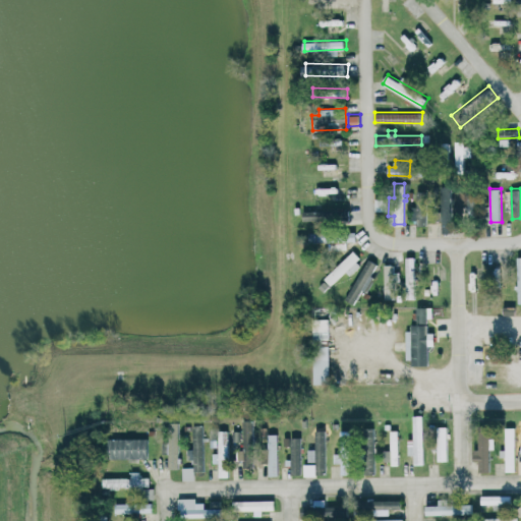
[(416,189),(416,206),(411,206),(411,219),(416,219),(416,224),(425,224),(425,189),(416,189)]
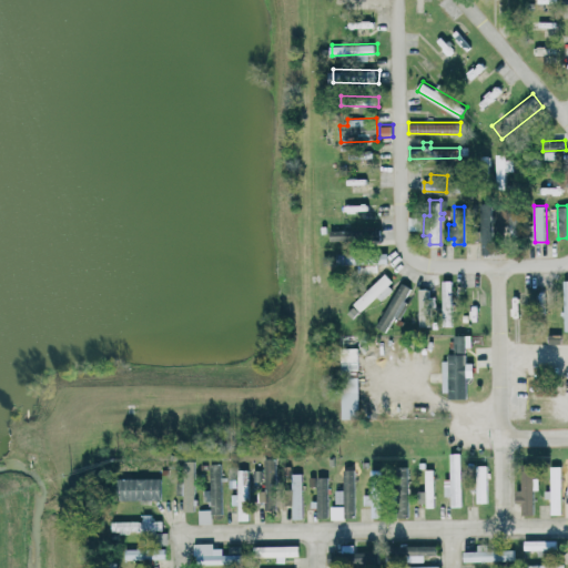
[(362,240),(376,241),(377,231),(363,230),(362,240)]
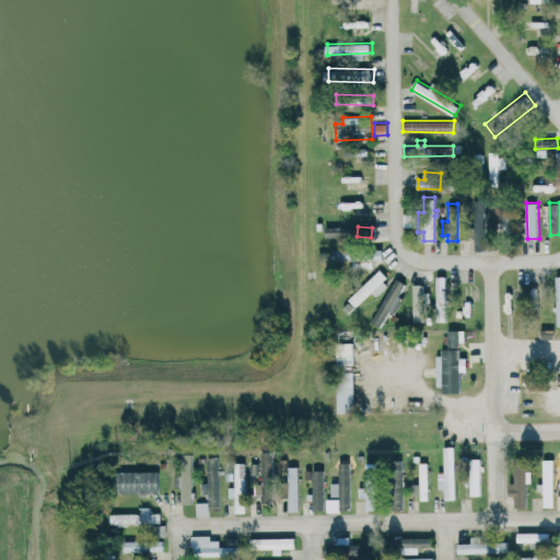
[(476,249),(487,249),(486,228),(475,228),(476,249)]
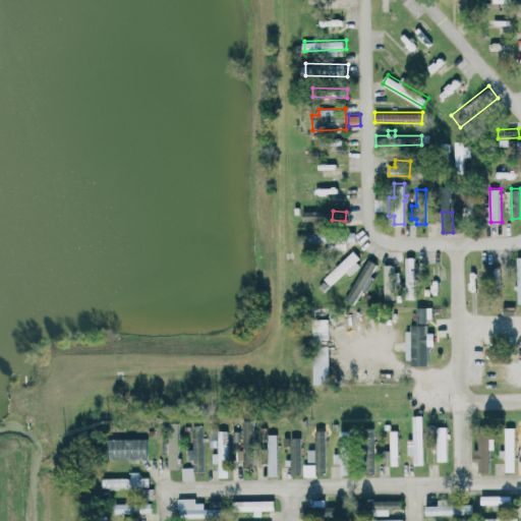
[(332,242),(332,249),(348,249),(348,232),(306,232),(307,242),(332,242)]
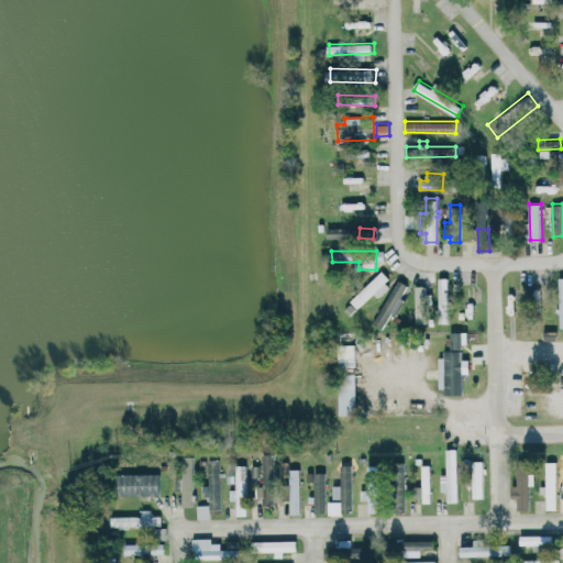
[(350,299),(382,269),(389,277),(385,280),(389,286),(377,297),(373,291),(356,308),(350,299)]
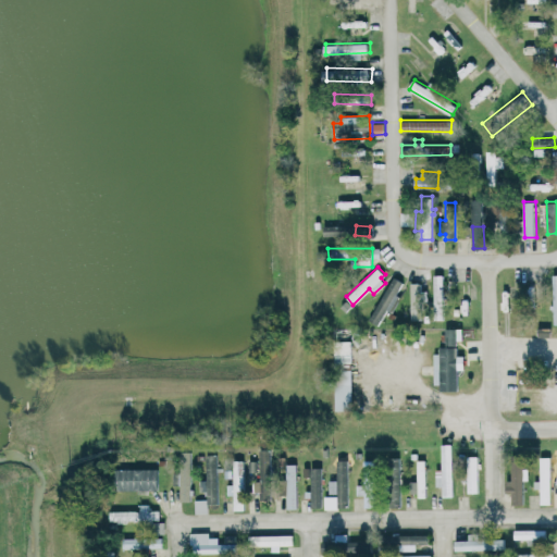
[(434,296),(446,296),(445,274),(434,274),(434,296)]
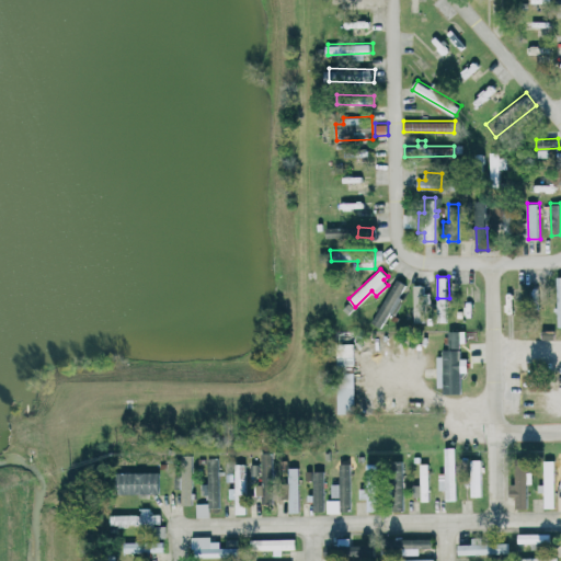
[(397,277),(405,283),(399,295),(404,298),(397,311),(396,310),(395,312),(389,310),(380,325),(371,320),(397,277)]
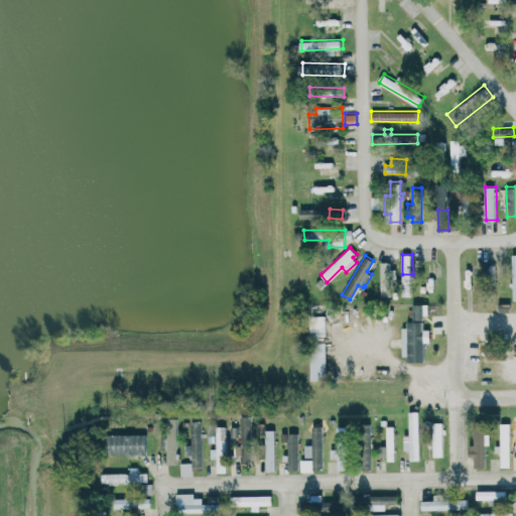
[(381,262),(380,295),(393,295),(393,262),(381,262)]
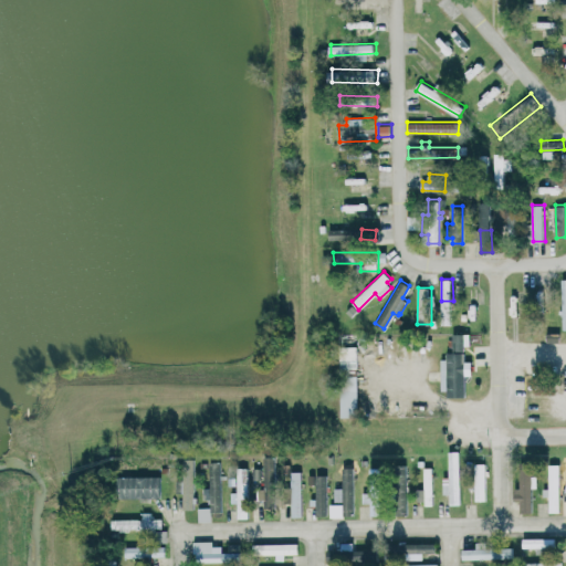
[(467,396),(467,347),(471,347),(471,333),(453,334),(453,355),(443,355),(444,396),(467,396)]
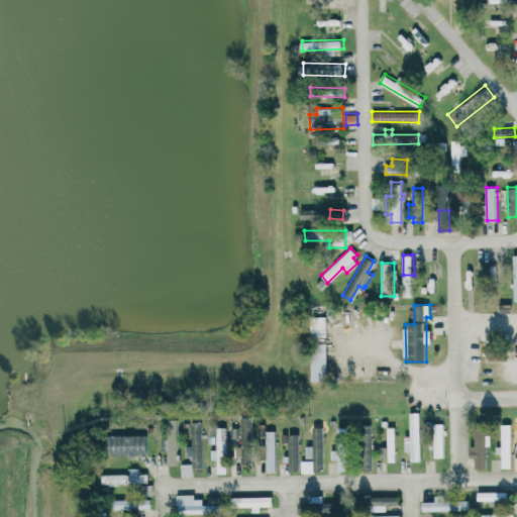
[(327,316),(310,316),(312,381),(329,380),(327,316)]
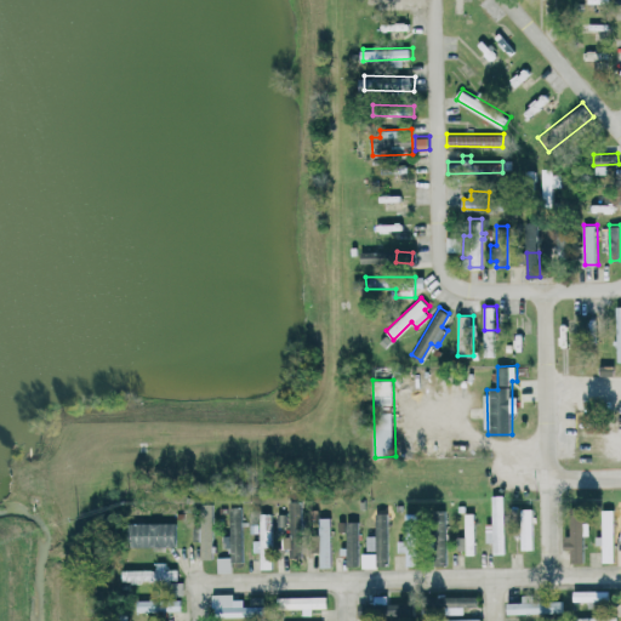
[(505,553),(503,495),(493,495),(494,554),(505,553)]
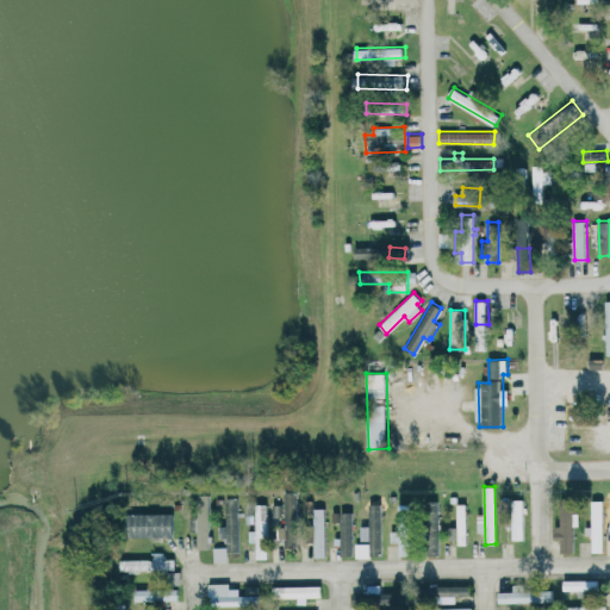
[(280,549),(298,548),(296,491),(282,492),(282,504),(272,504),(273,516),(279,516),(280,549)]
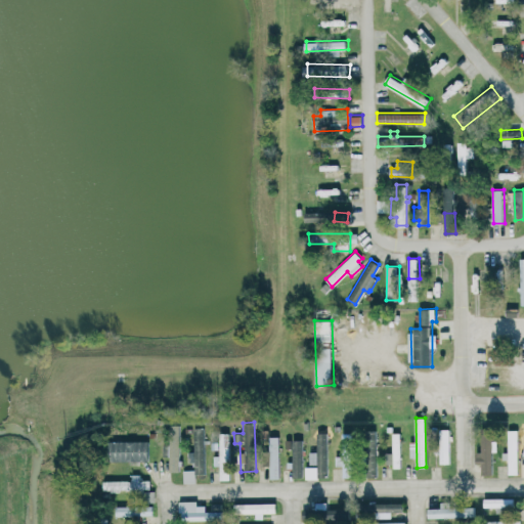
[(170,472),(180,471),(179,437),(177,437),(177,425),(174,425),(174,443),(164,444),(164,455),(169,455),(170,472)]
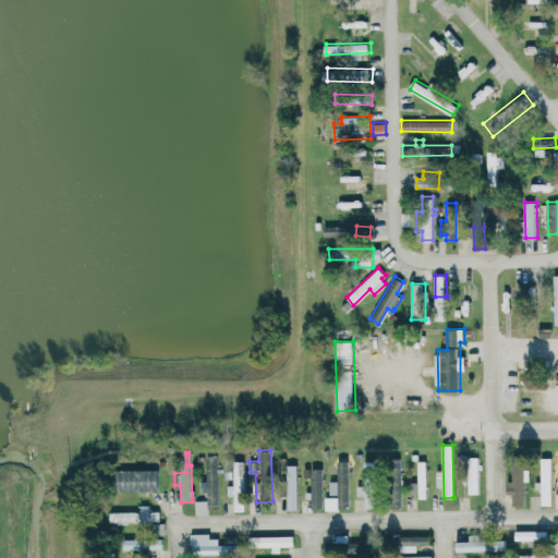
[(218,455),(205,455),(206,481),(201,481),(201,492),(207,492),(208,505),(219,505),(218,455)]
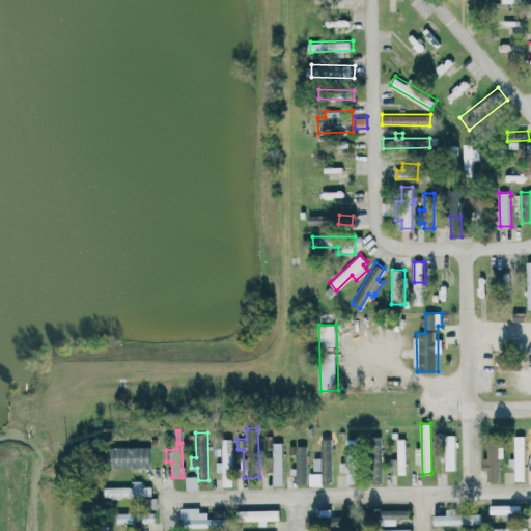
[(436,457),(445,458),(445,432),(437,432),(436,457)]
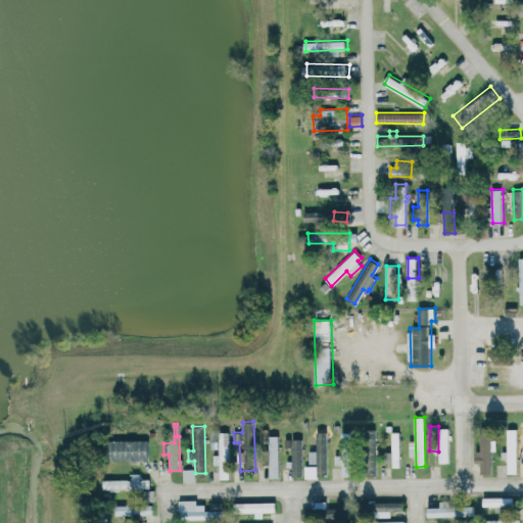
[(449,428),(440,428),(439,463),(448,463),(449,428)]
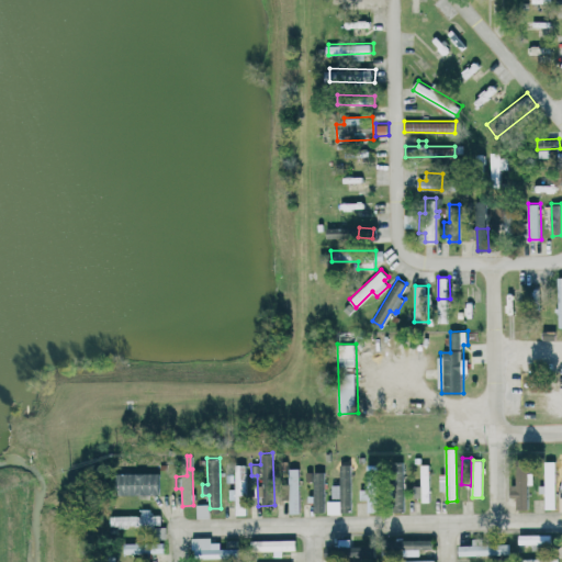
[(299,468),(289,468),(289,461),(281,461),(281,501),(289,501),(289,513),(300,513),(299,468)]
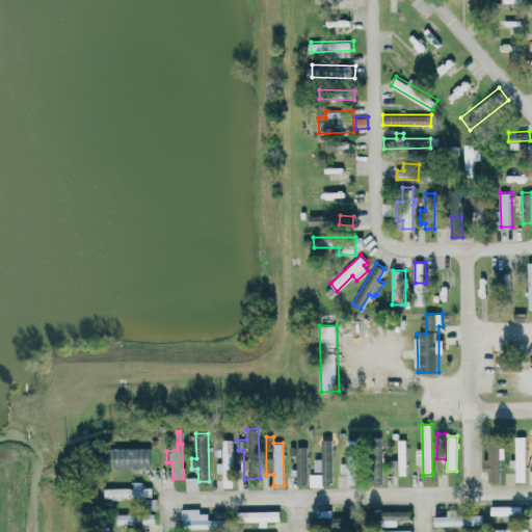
[(525,436),(515,436),(515,459),(510,459),(510,468),(515,467),(516,481),(526,481),(525,436)]
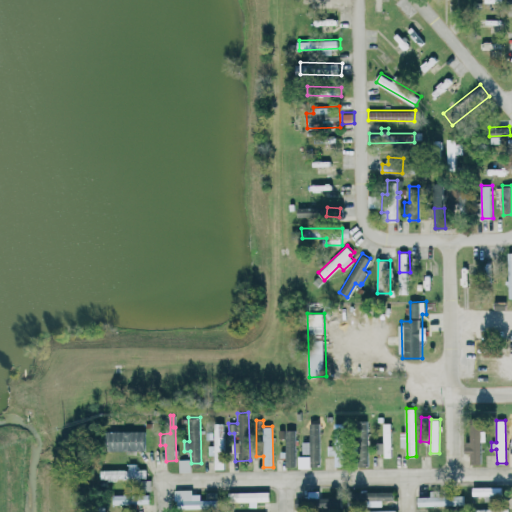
[(225,423),(215,422),(214,445),(209,445),(208,455),(215,455),(214,469),(224,469),(225,423)]
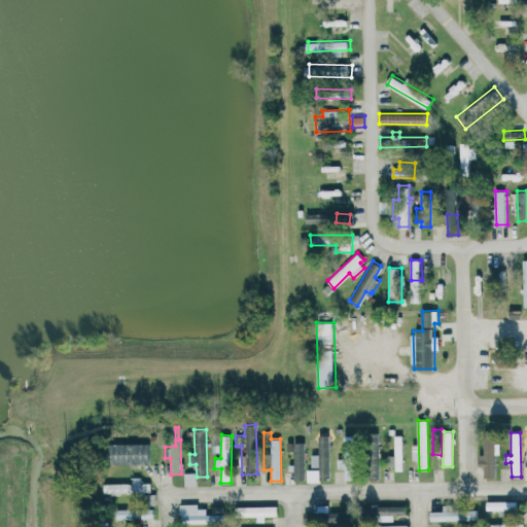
[(329,479),(329,435),(319,435),(320,480),(329,479)]
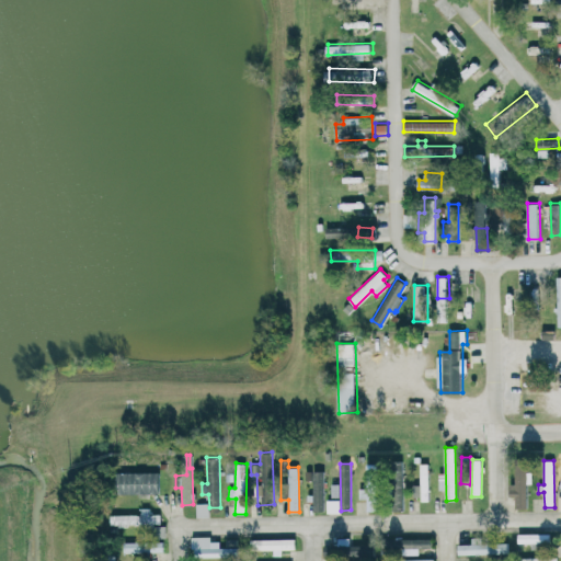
[(427,499),(428,464),(412,464),(411,499),(427,499)]
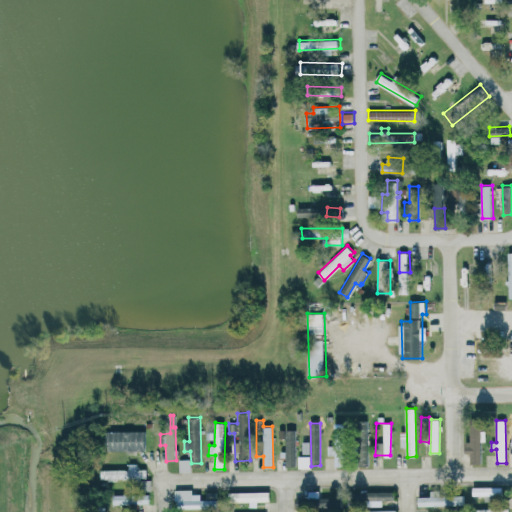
[(470,442),(466,442),(465,453),(470,453),(470,464),(480,464),(481,426),(470,425),(470,442)]
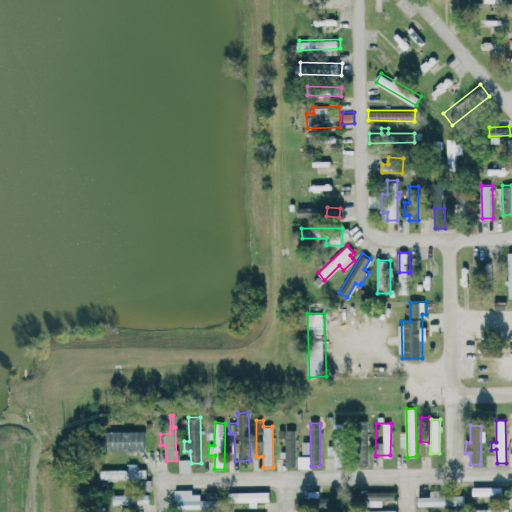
[(296,465),(295,429),(285,429),(286,465),(296,465)]
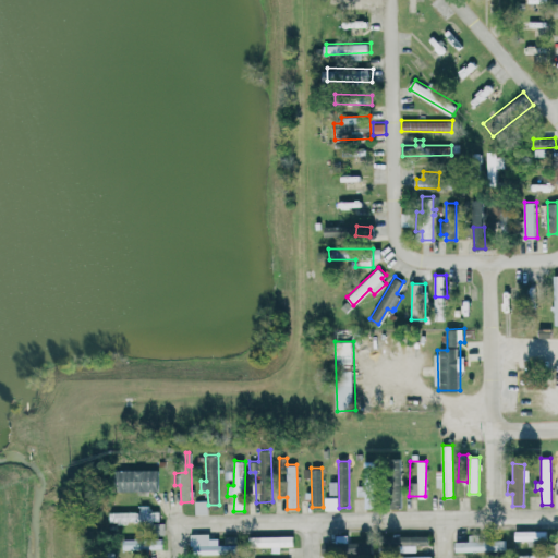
[(158,469),(118,469),(118,490),(158,490),(158,469)]
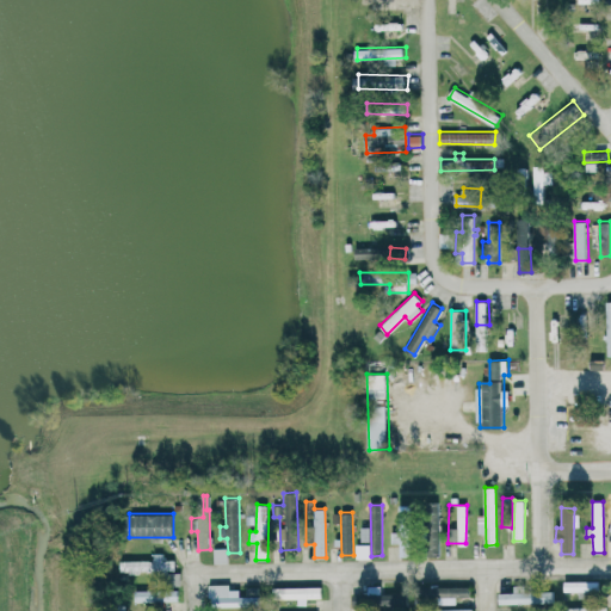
[(360,541),(370,541),(370,526),(360,526),(360,541)]
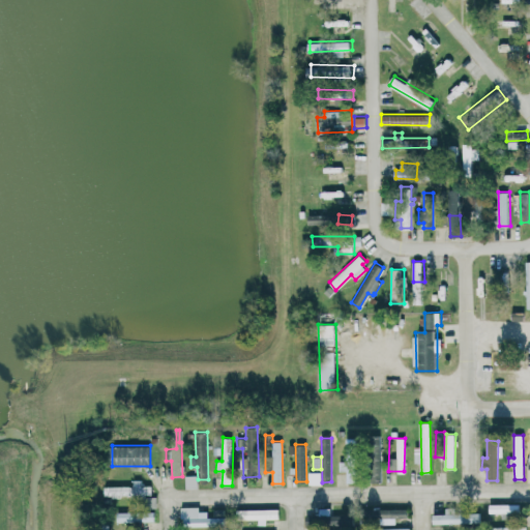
[(310,484),(321,484),(321,472),(308,472),(310,484)]
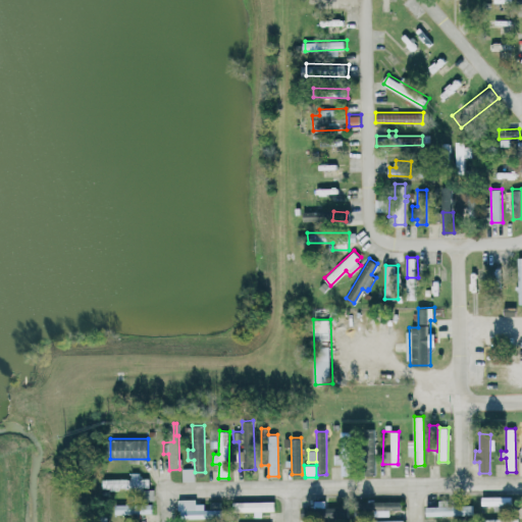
[(139,473),(131,473),(131,479),(102,478),(102,487),(149,488),(149,478),(139,478),(139,473)]
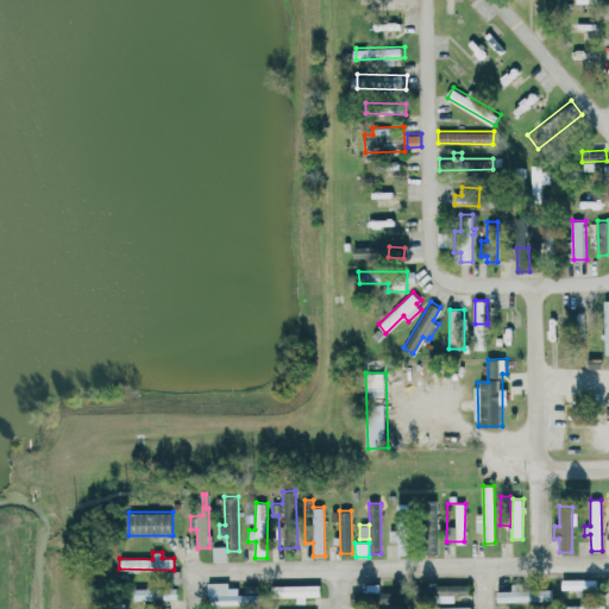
[(581,590),(581,594),(596,595),(596,581),(563,579),(563,589),(581,590)]
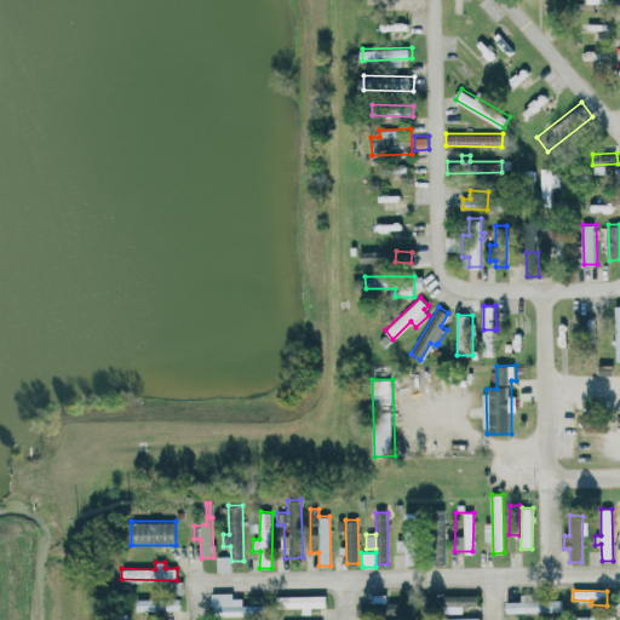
[(244,606),(242,595),(213,595),(214,616),(263,615),(263,604),(244,606)]
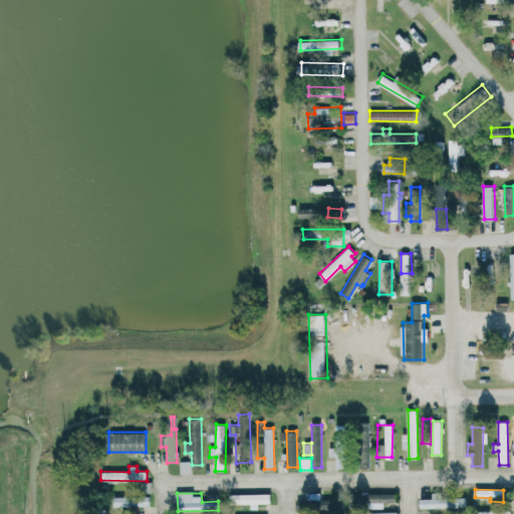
[(375,496),(365,496),(366,503),(382,502),(395,501),(395,493),(375,494),(375,496)]
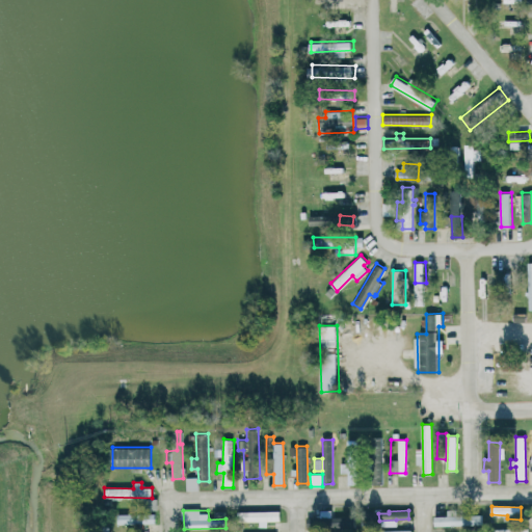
[(280,511),(237,511),(237,522),(280,521),(280,511)]
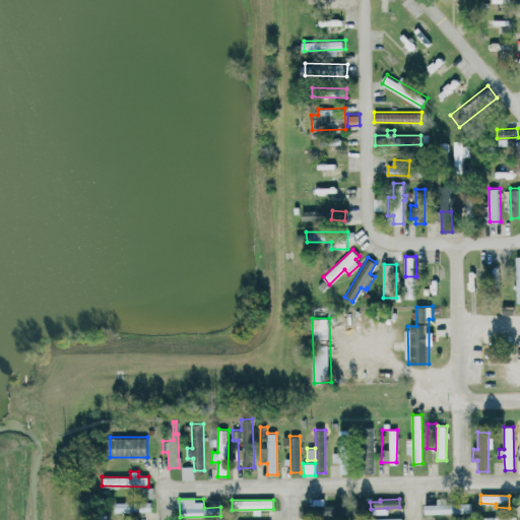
[(425,504),(425,514),(469,513),(469,500),(437,501),(437,504),(425,504)]
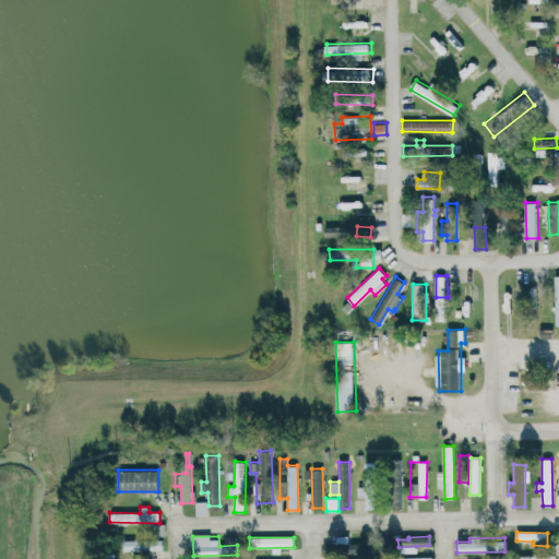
[(123,550),(163,549),(163,539),(122,539),(123,550)]
